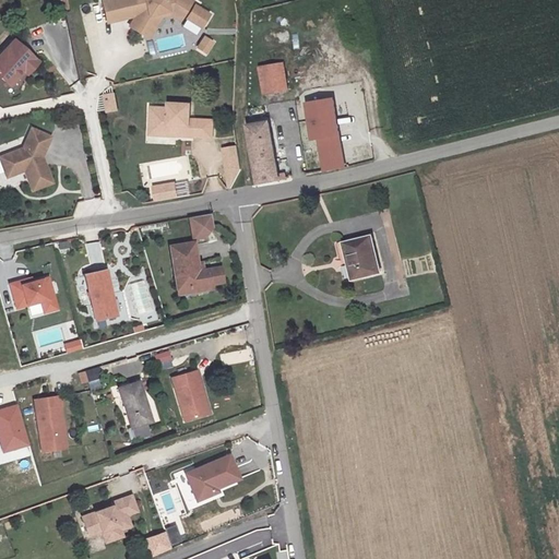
[(191,0),(104,0),(108,20),(135,13),(137,18),(131,25),(146,35),(153,24),(151,15),(167,11),(171,10),(187,21),(188,19),(197,7),(198,4),(191,0)]
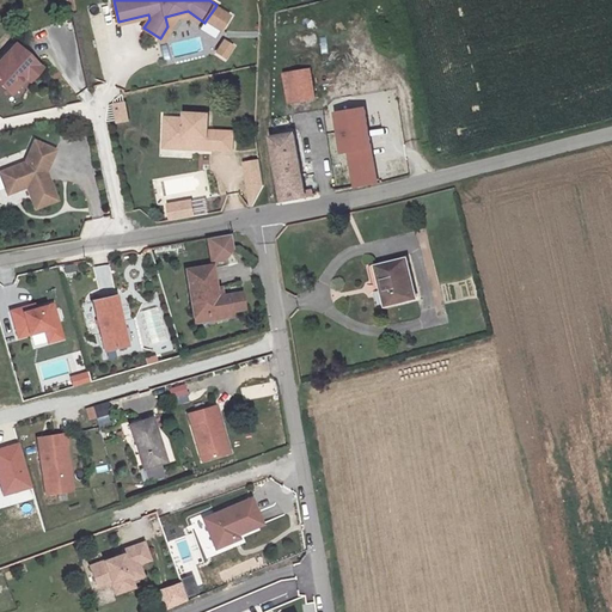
[(231,17),(215,7),(206,20),(221,30),(231,17)]
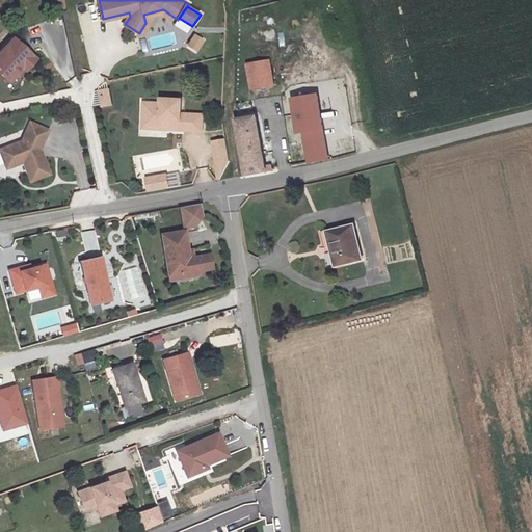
[(143,15),(145,23),(139,33),(143,35),(159,10),(143,15)]
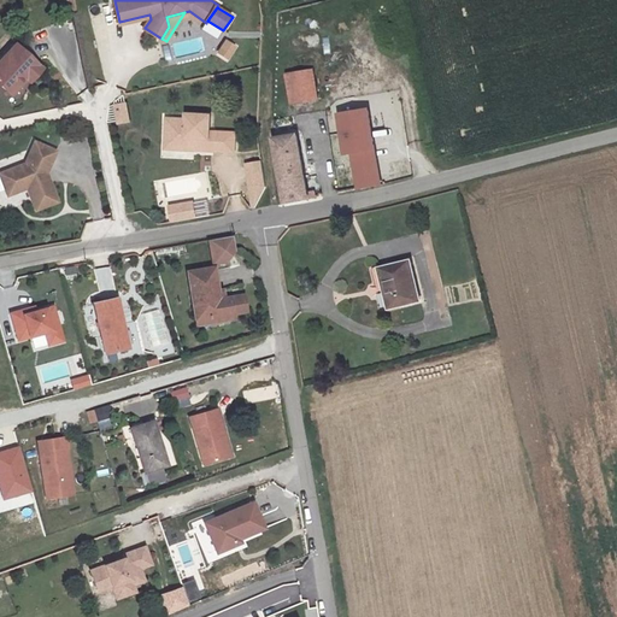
[(236,47),(227,41),(218,52),(228,59),(236,47)]
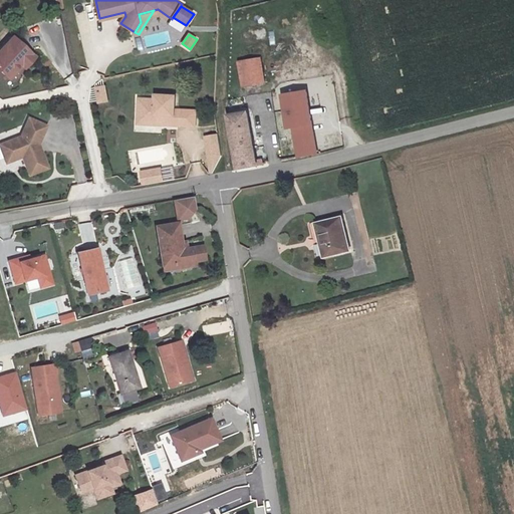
[(0,52),(0,75),(6,81),(20,67),(25,70),(33,61),(12,40),(12,41),(0,52)]
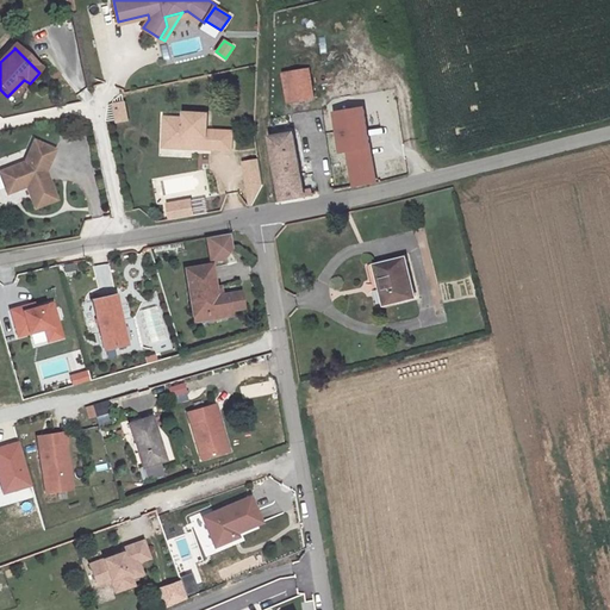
[(281,73),(287,101),(312,97),(306,67),(281,73)]
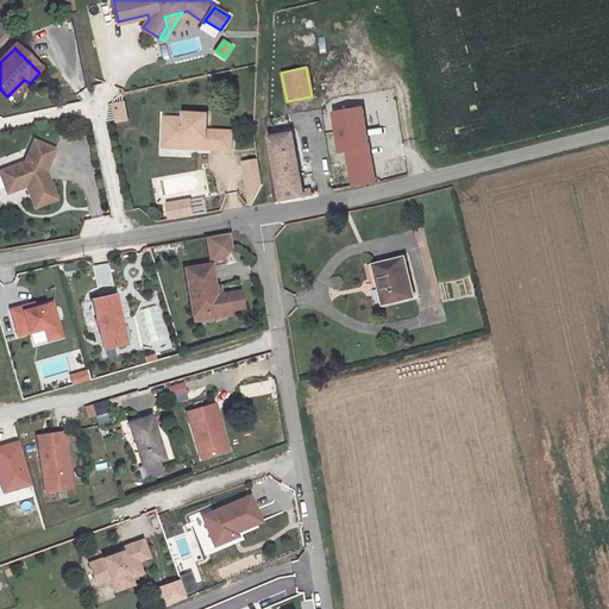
[(112,104),(115,120),(126,119),(123,101),(112,104)]
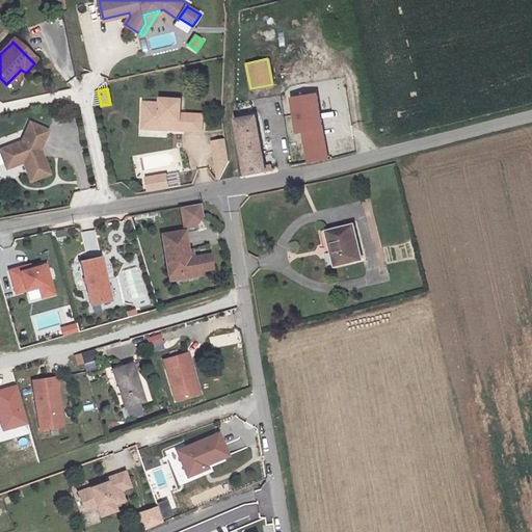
[(300,157),(301,162),(326,158),(316,94),(291,98),(297,138),(303,137),(307,156),(300,157)]
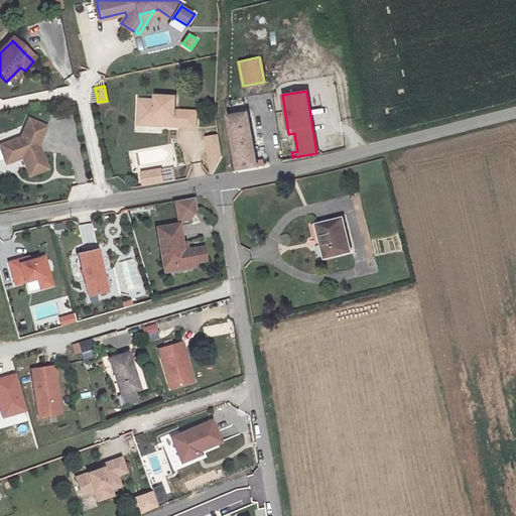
[(154,100),(138,100),(137,120),(161,121),(161,126),(196,127),(196,111),(174,110),(174,97),(154,96),(154,100)]
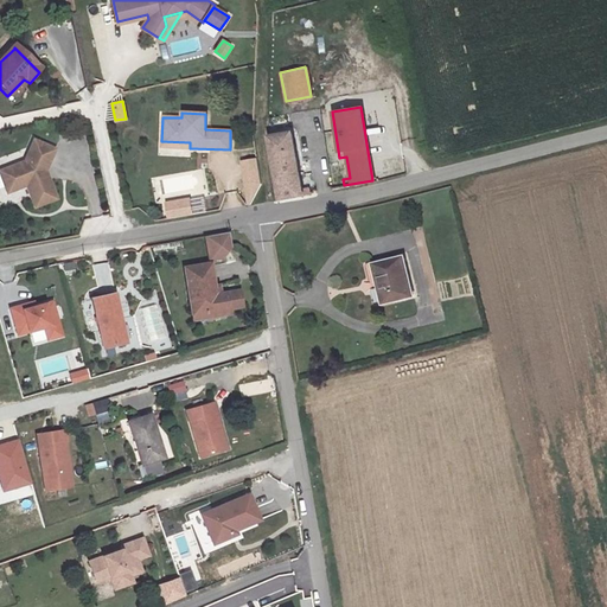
[(300,189),(286,121),(267,125),(266,133),(280,199),(310,193),(308,187),(300,189)]
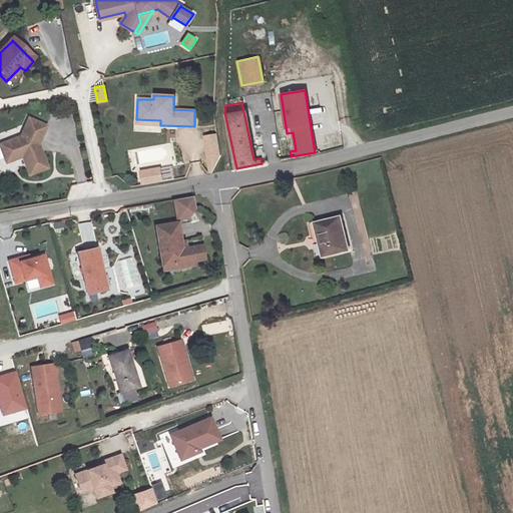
[(21,135),(0,143),(0,147),(7,164),(23,158),(31,175),(50,167),(40,143),(47,125),(29,117),(21,135)]
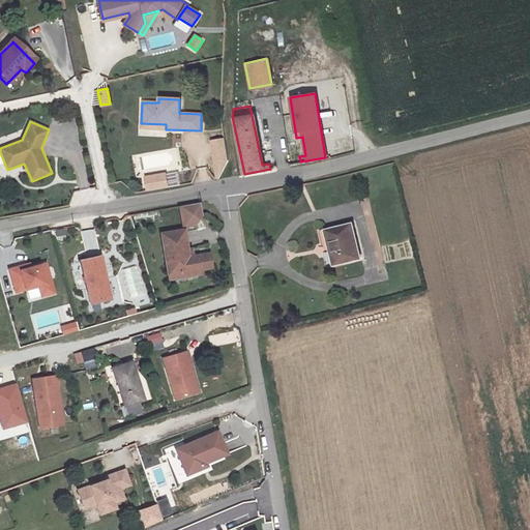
[(228,162),(225,139),(211,140),(215,174),(228,162)]
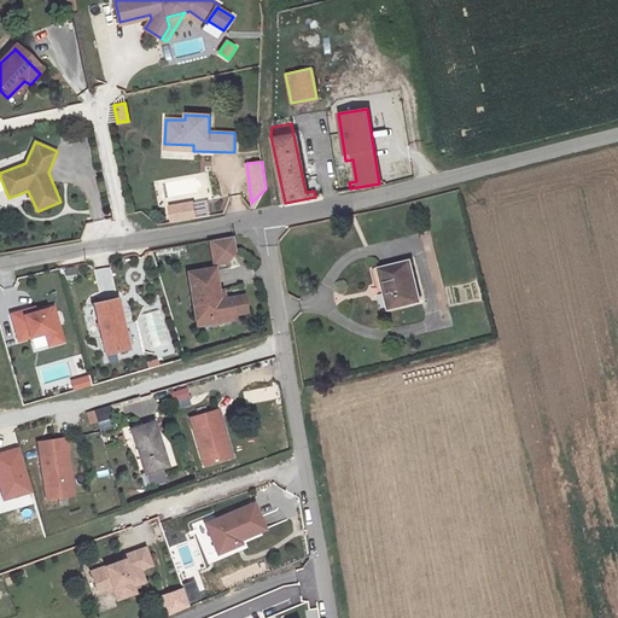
[(168,204),(170,221),(193,216),(191,199),(168,204)]
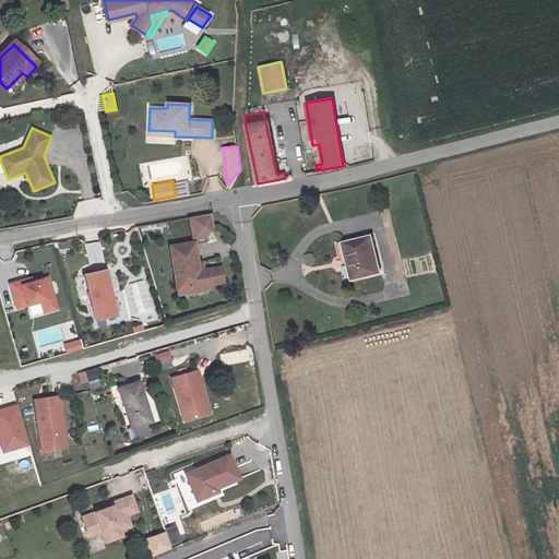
[(177,198),(189,197),(187,182),(176,183),(177,198)]
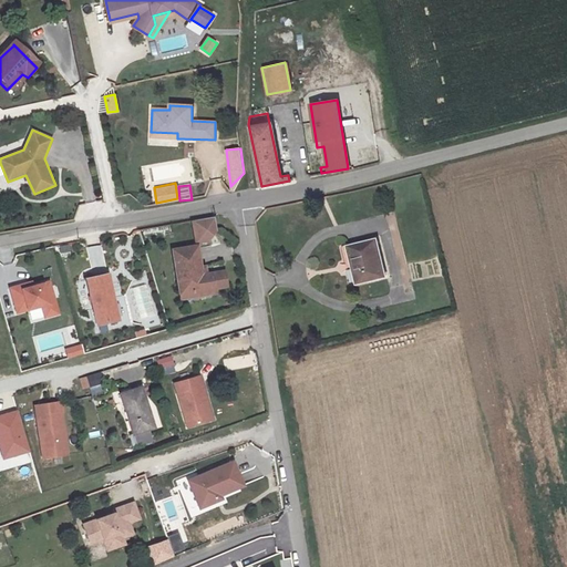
[(215,217),(193,222),(197,244),(209,240),(217,230),(215,217)]
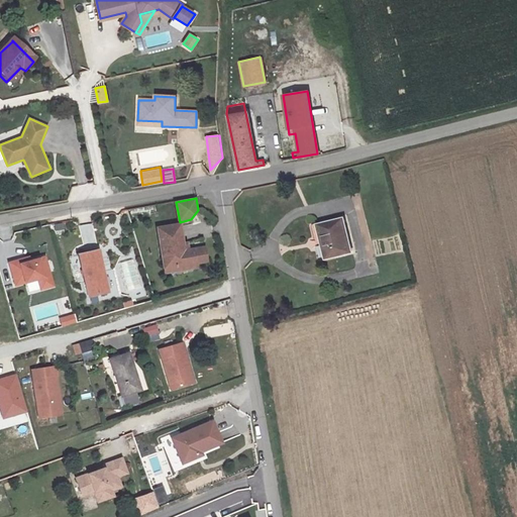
[(309,218),(316,252),(347,245),(340,211),(309,218)]
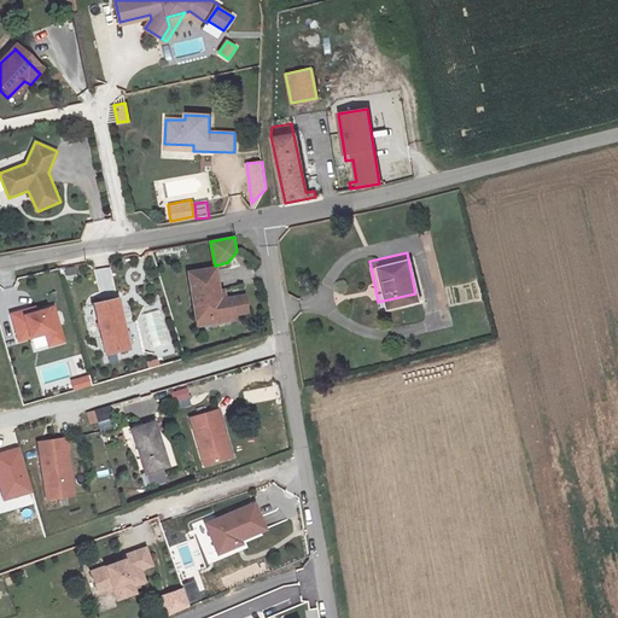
[(246,296),(227,299),(221,301),(219,291),(216,268),(190,273),(199,326),(213,324),(213,319),(249,312),(246,296)]
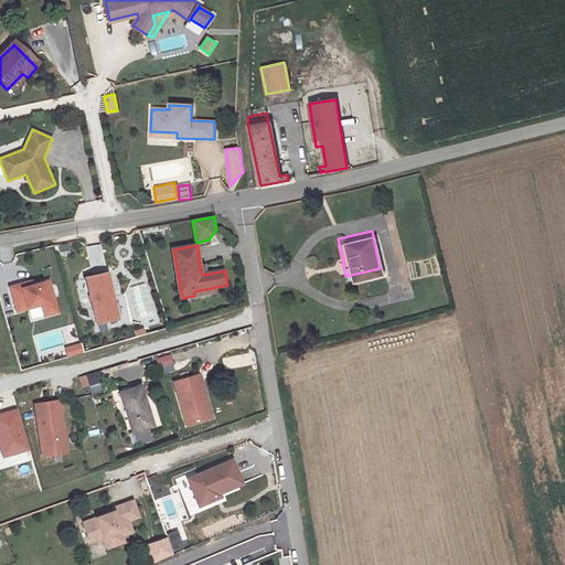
[(86,274),(95,305),(97,315),(105,313),(106,317),(119,313),(108,269),(86,274)]
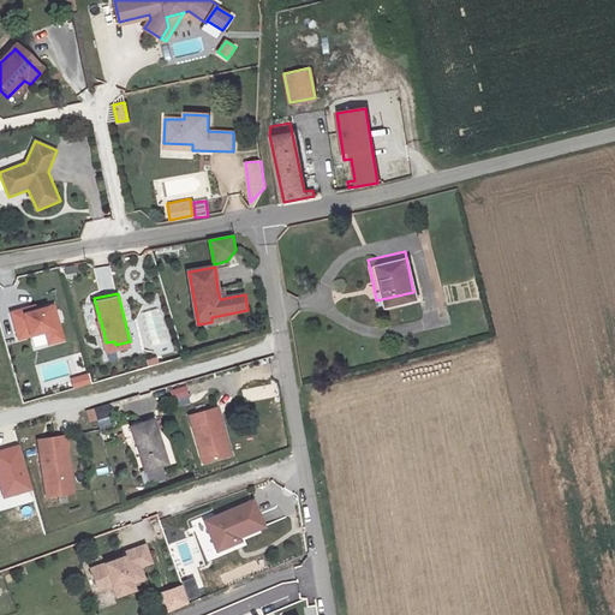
[(49,303),(10,315),(16,335),(40,328),(45,342),(60,339),(49,303)]
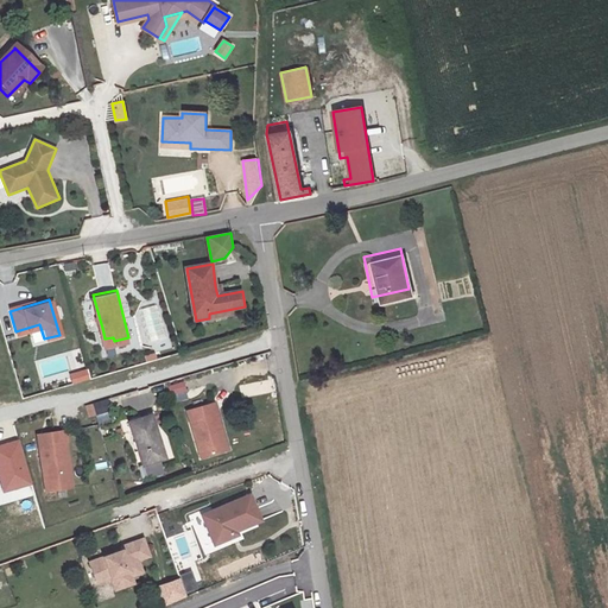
[(184,400),(183,380),(165,381),(166,401),(184,400)]
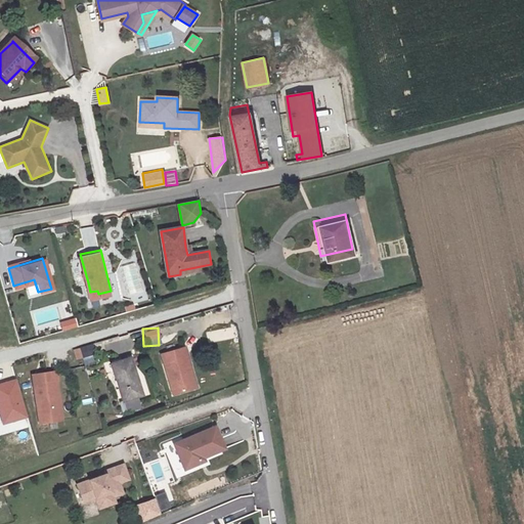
[(182,348),(161,354),(172,395),(193,389),(182,348)]
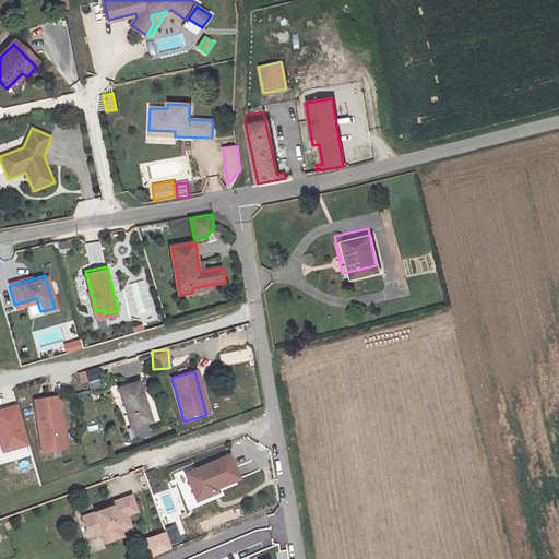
[(133,379),(114,384),(123,425),(144,420),(133,379)]
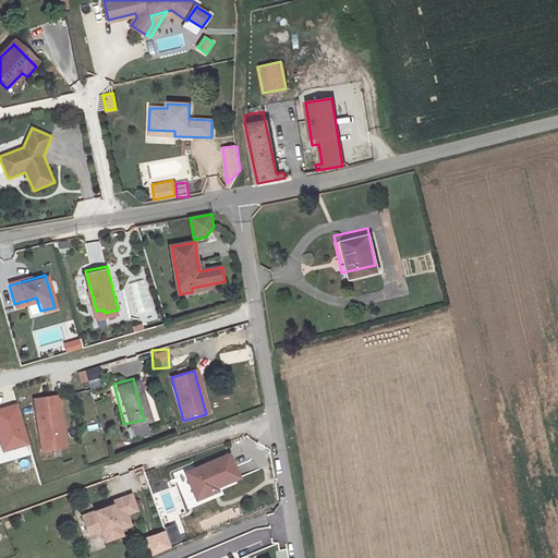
[(58,396),(36,399),(43,448),(65,445),(58,396)]
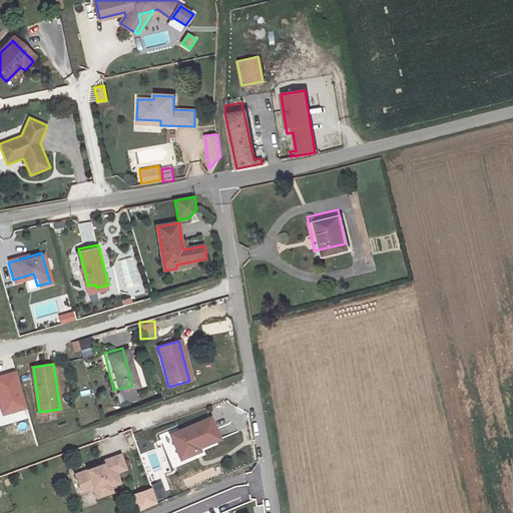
[(26,409),(16,372),(0,376),(0,403),(4,415),(26,409)]
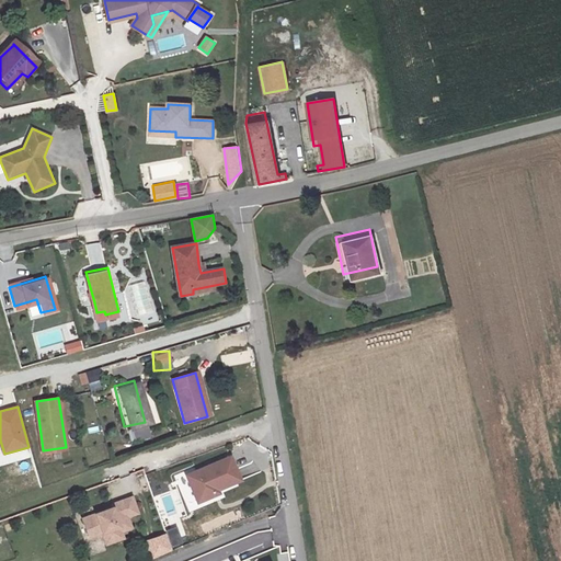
[(184,470),(195,500),(212,493),(210,488),(215,487),(238,478),(229,454),(184,470)]
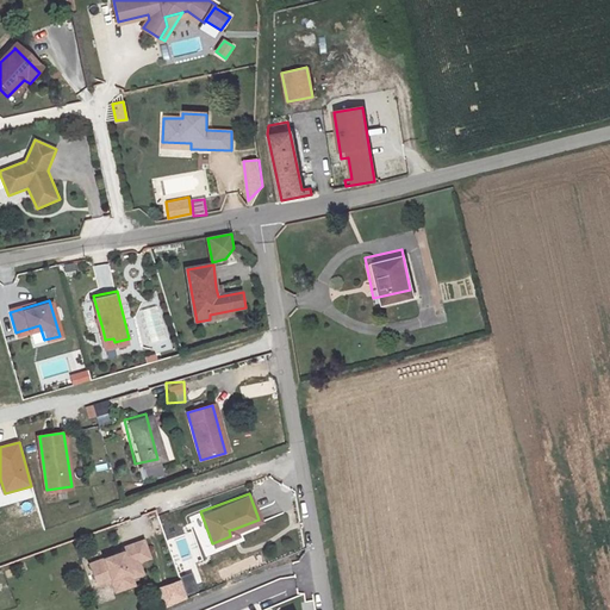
[(204,553),(211,551),(195,515),(188,518),(204,553)]
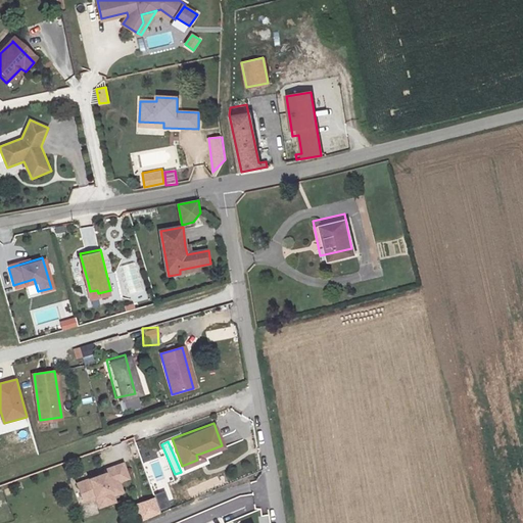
[(95,503),(111,497),(109,491),(120,488),(115,477),(126,474),(120,459),(100,465),(101,468),(85,474),(87,479),(76,483),(80,496),(91,492),(95,503)]
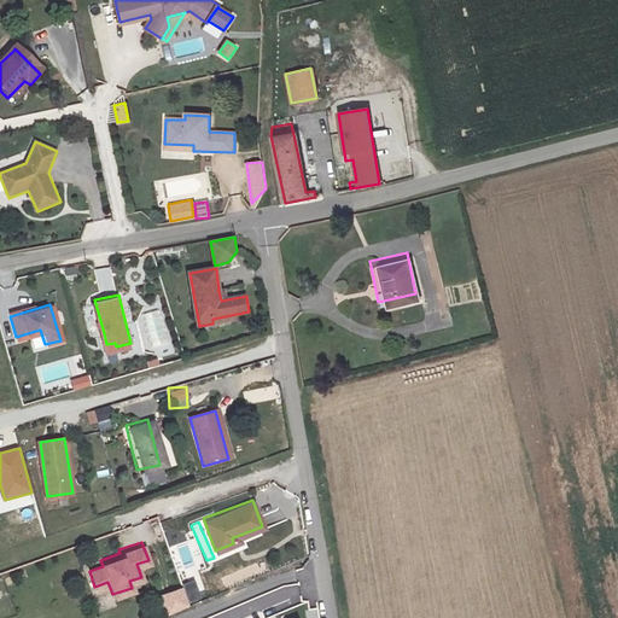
[(87,565),(89,571),(103,566),(100,560),(87,565)]
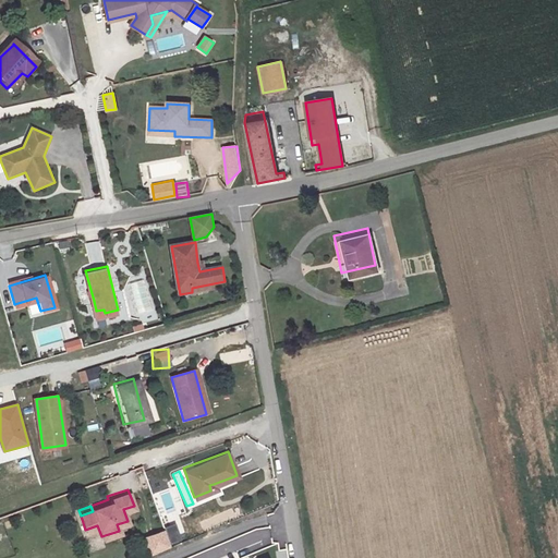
[(172,521),(162,525),(167,535),(177,531),(172,521)]
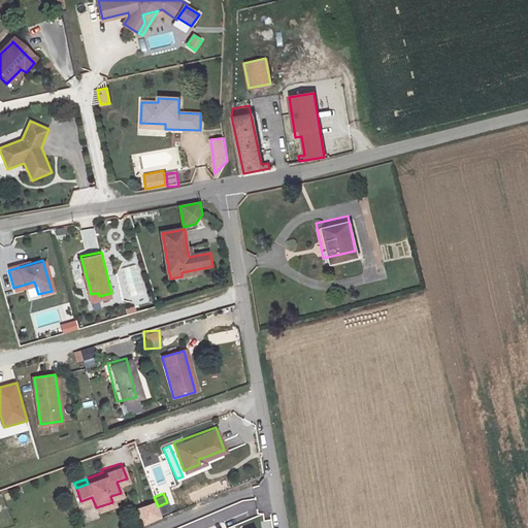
[(133,509),(138,522),(158,514),(154,501),(133,509)]
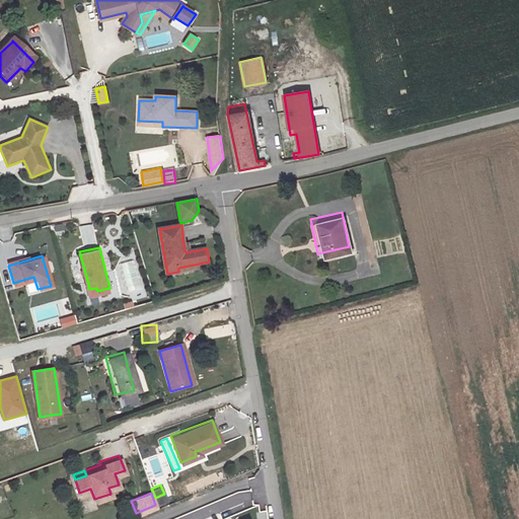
[(155,498),(156,502),(166,499),(164,494),(155,498)]
